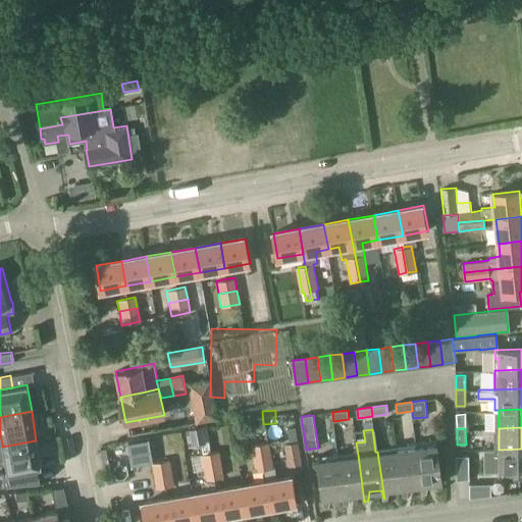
[(289,466),(302,464),(299,440),(298,441),(296,430),(283,432),(285,444),(284,444),(289,466)]
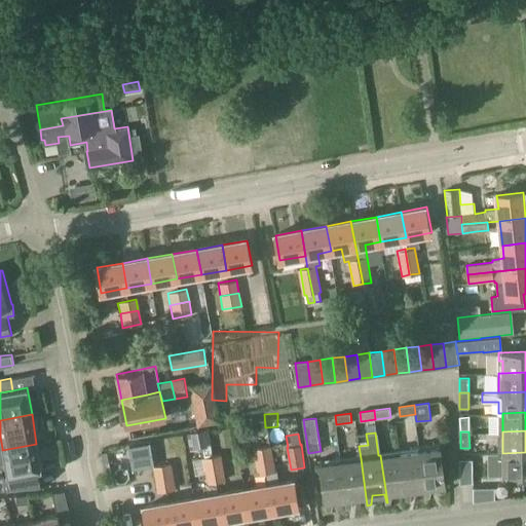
[(41,471),(36,444),(2,450),(2,448),(0,448),(0,463),(4,463),(7,477),(41,471)]
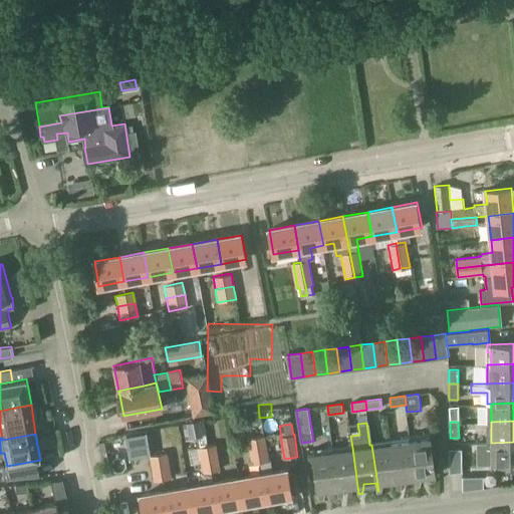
[(248,439),(250,452),(267,449),(265,436),(248,439)]
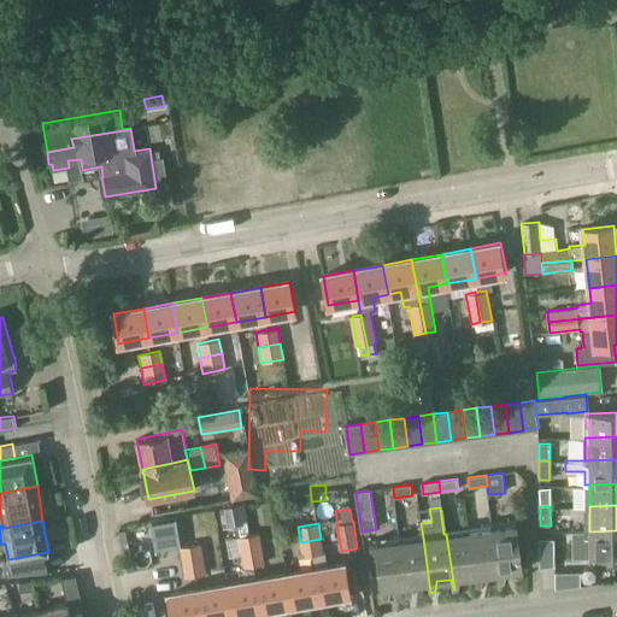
[(493,527),(500,583),(505,583),(506,571),(523,569),(516,524),(493,527)]
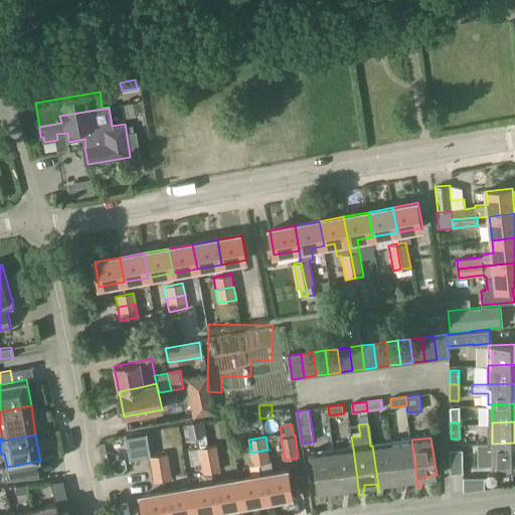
[(416,487),(417,487),(411,440),(391,443),(398,490),(402,489),(403,480),(415,478),(416,487)]
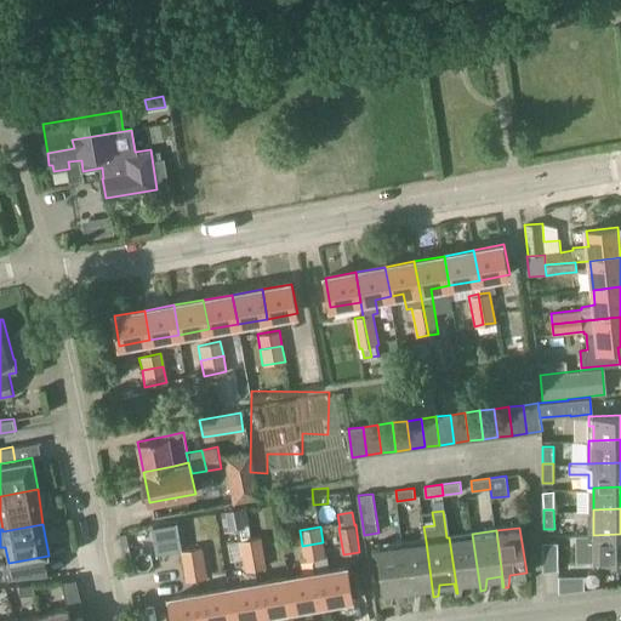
[(479,591),(480,591),(472,534),(449,537),(457,593),(461,593),(463,582),(478,580),(479,591)]
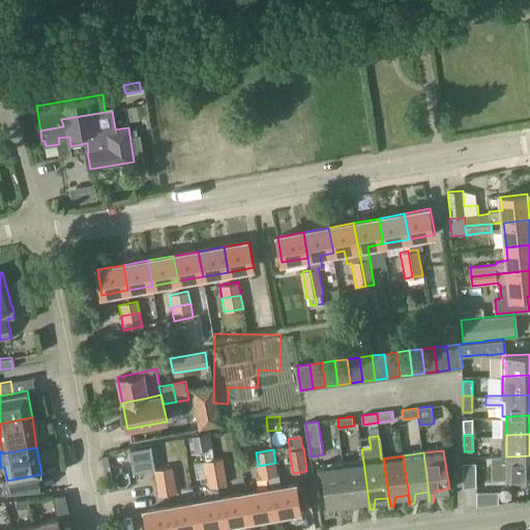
[(529,455),(506,457),(491,457),(492,478),(507,478),(507,476),(529,475),(529,455)]
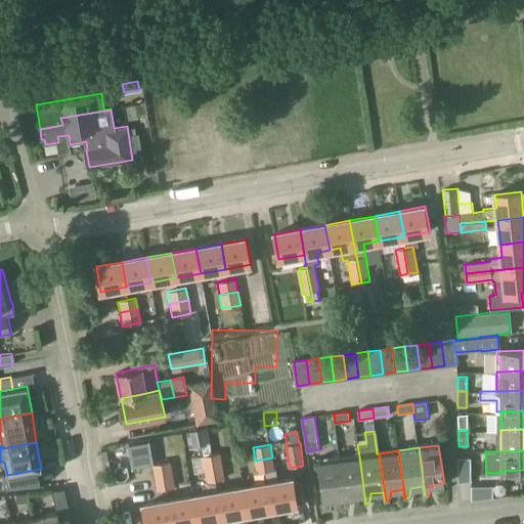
[(201,455),(203,469),(222,466),(219,451),(201,455)]
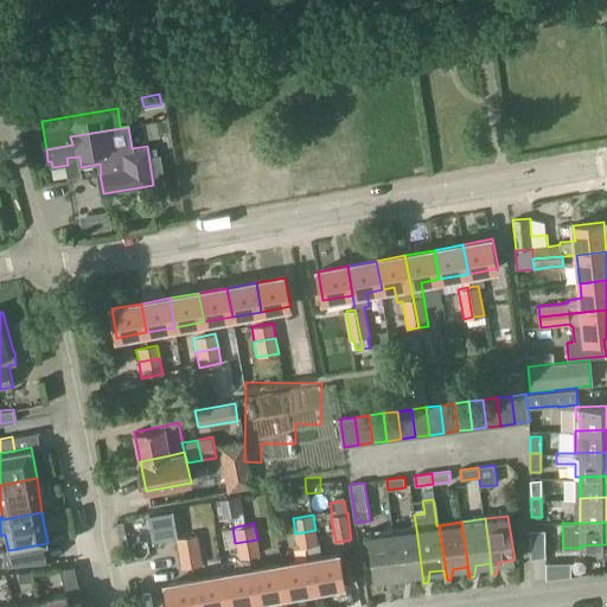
[(395,531),(402,586),(406,586),(408,575),(421,573),(423,583),(416,529),(395,531)]
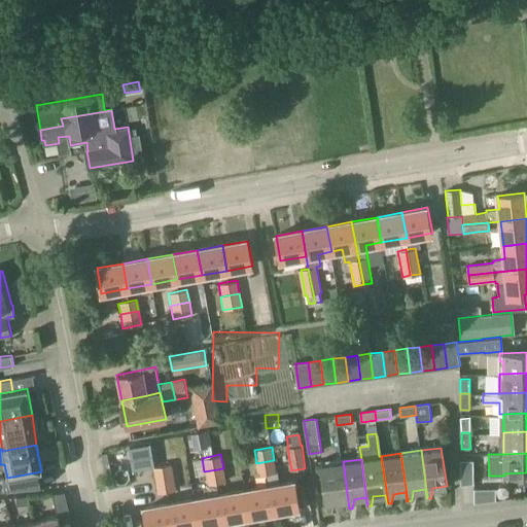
[(274,460),(256,463),(258,475),(268,473),(276,471),(274,460)]
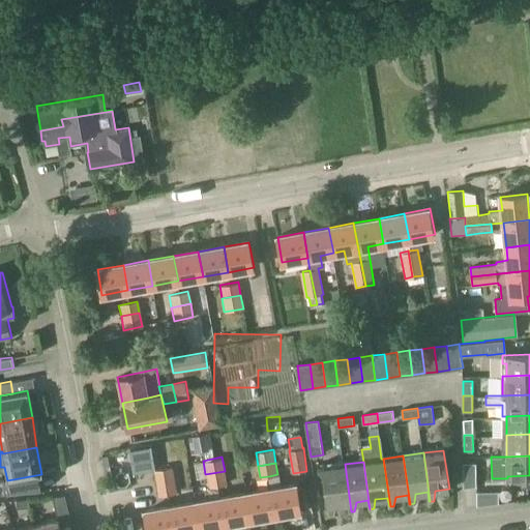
[(464,463),(464,488),(476,487),(476,463),(464,463)]
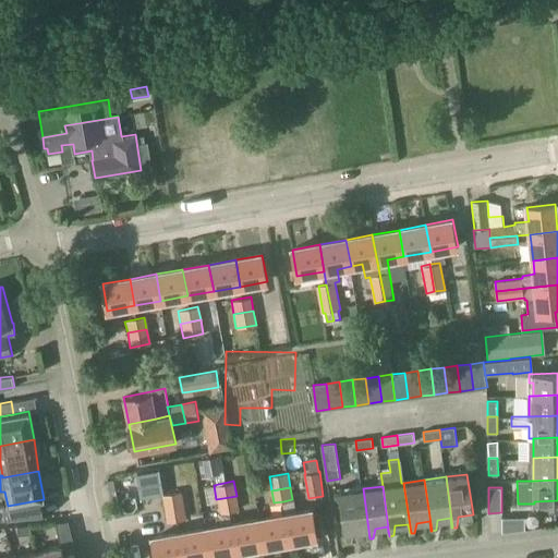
[(367,540),(370,538),(363,488),(340,492),(347,533),(346,533),(347,542),(352,542),(353,532),(366,530),(367,540)]
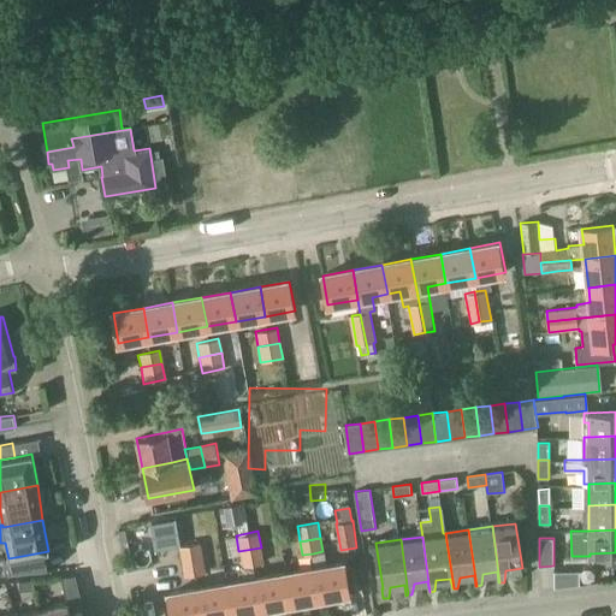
[(177,546),(179,561),(202,557),(200,543),(177,546)]
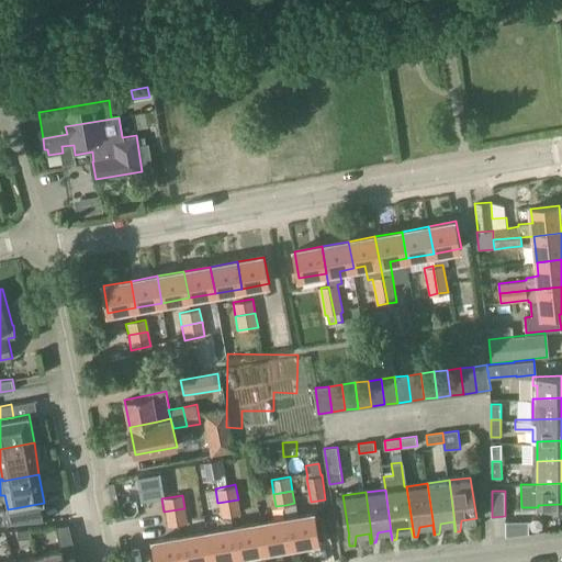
[(217,503),(221,517),(240,513),(238,499),(217,503)]
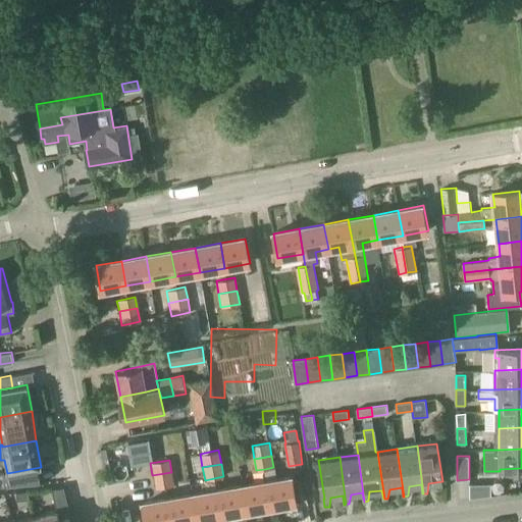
[(273,467),(265,469),(267,482),(271,507),(297,503),(293,478),(277,480),(275,467),(273,467)]
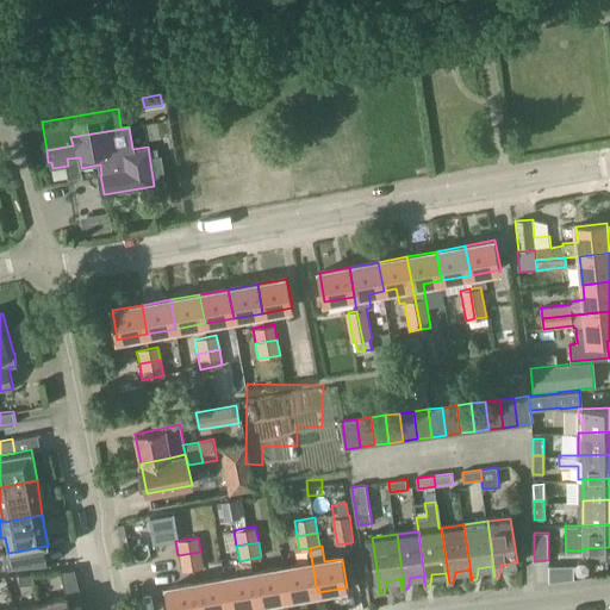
[(5,559),(4,553),(0,552),(0,568),(10,568),(25,567),(23,555),(5,559)]
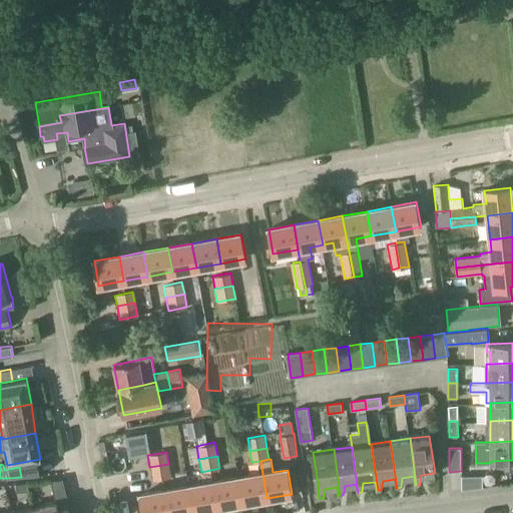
[(149,467),(151,480),(170,477),(168,464),(149,467)]
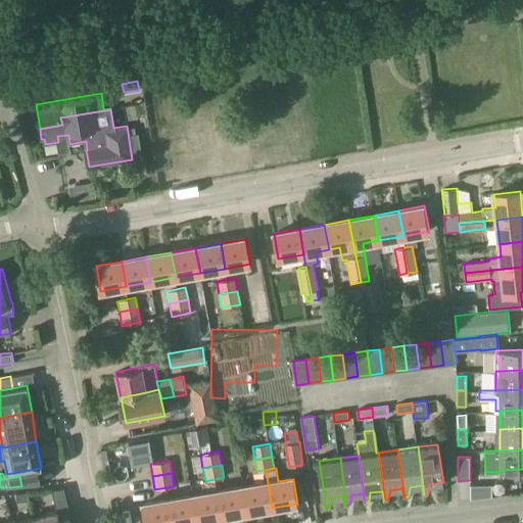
[(243,487),(247,513),(272,508),(268,483),(243,487)]
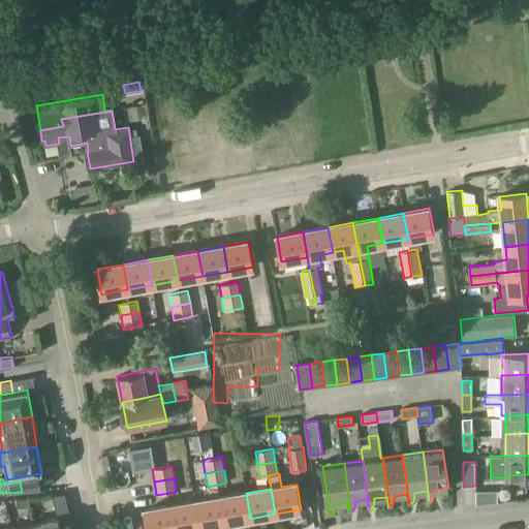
[(224,523),(250,519),(246,493),(220,497),(224,523)]
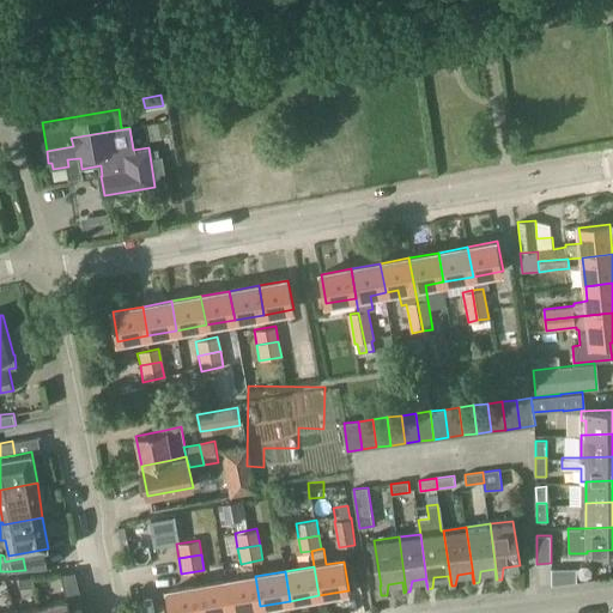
[(40,607),(41,612),(71,612),(70,607),(83,604),(76,572),(61,574),(67,600),(40,607)]
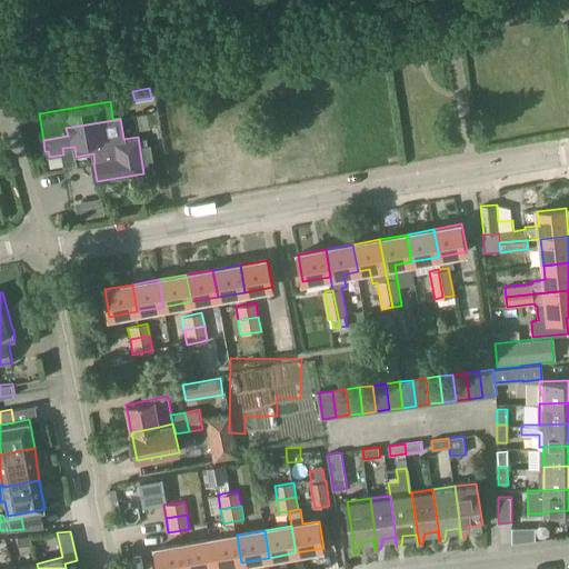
[(215,567),(241,562),(237,535),(210,540),(215,567)]
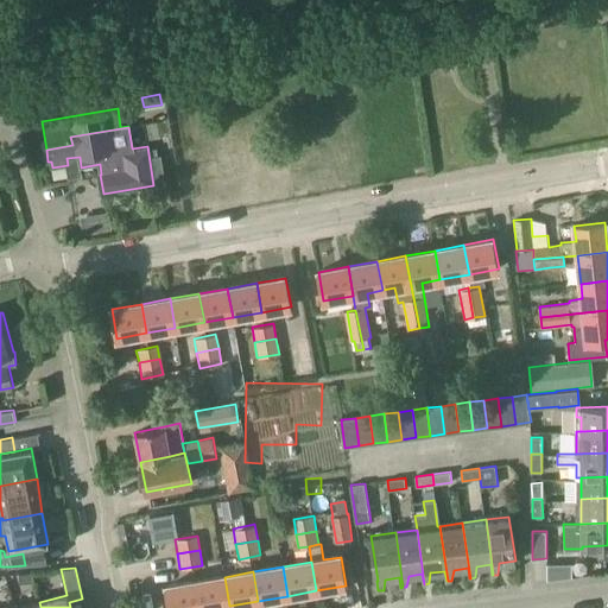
[(19,574),(20,583),(35,582),(33,572),(19,574)]
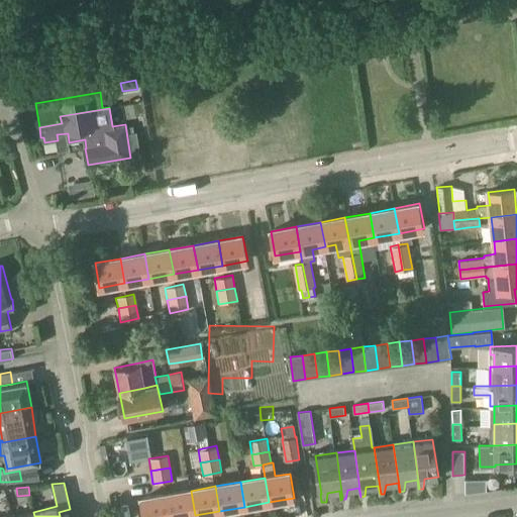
[(170,516),(183,516),(195,515),(191,491),(166,495),(170,516)]
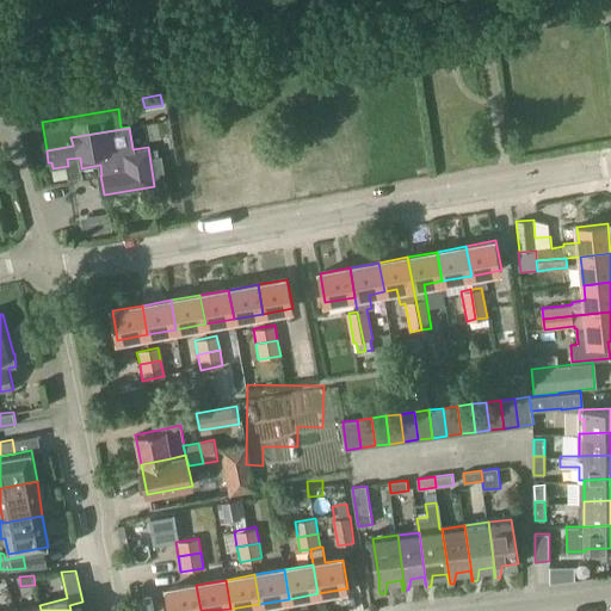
[(170,610),(201,610),(196,585),(167,590),(170,610)]
